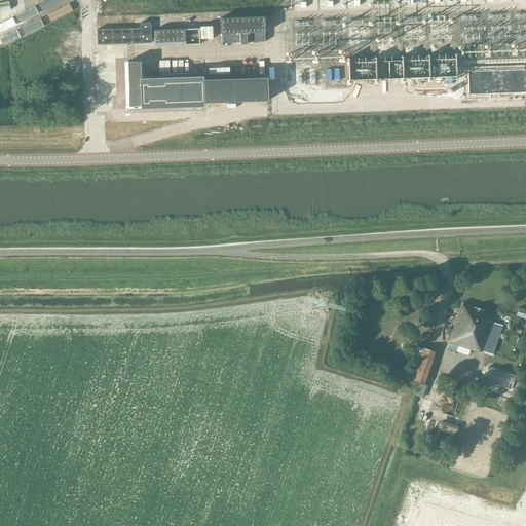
[(220,44),(239,43),(239,45),(246,45),(246,43),(265,42),(264,17),(220,20),(220,44)]
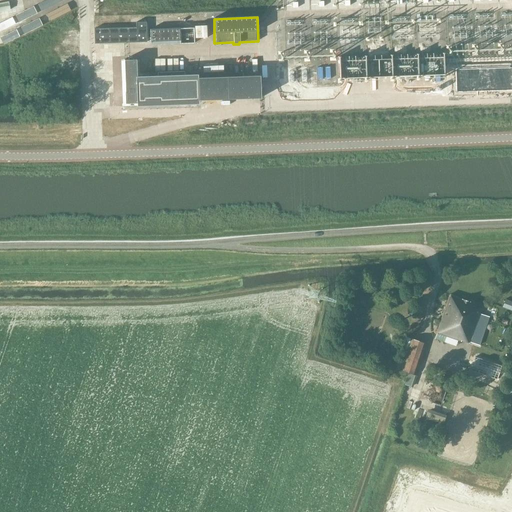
[(136,27),(94,29),(95,44),(147,42),(146,22),(136,22),(136,27)]
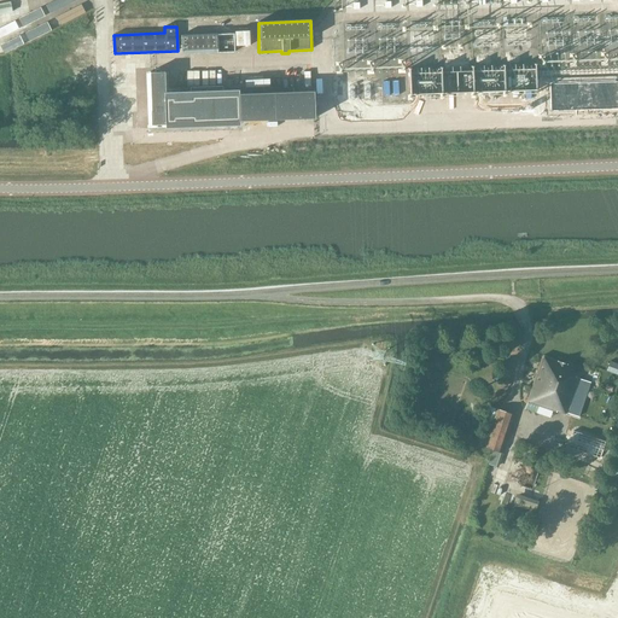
[(181,35),(181,51),(217,50),(217,34),(181,35)]
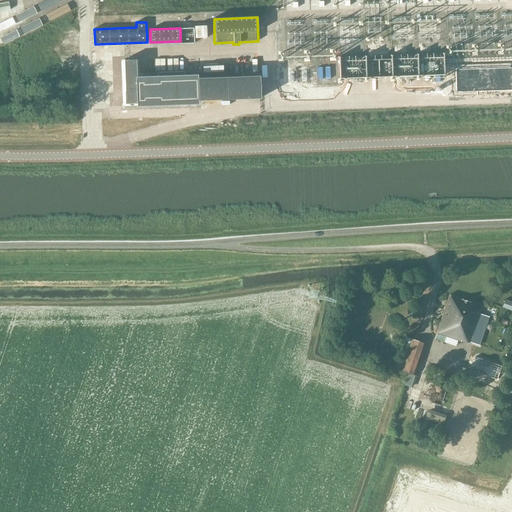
[(125,60),(126,104),(138,103),(138,102),(260,99),(259,76),(137,80),(137,59),(125,60)]
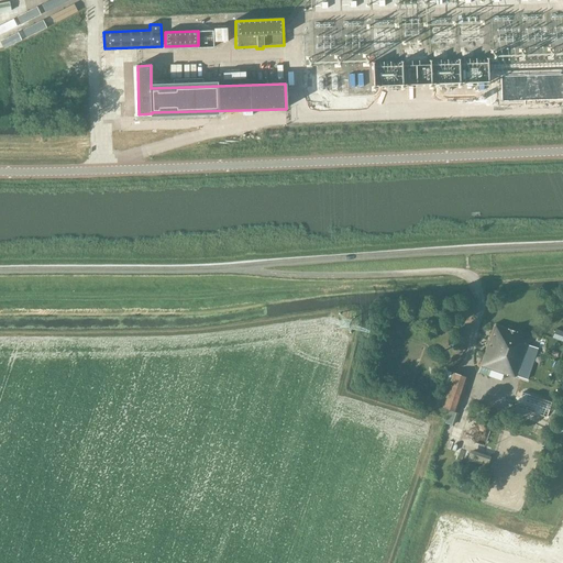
[(499,86),(499,100),(562,98),(562,72),(499,75),(499,86)]
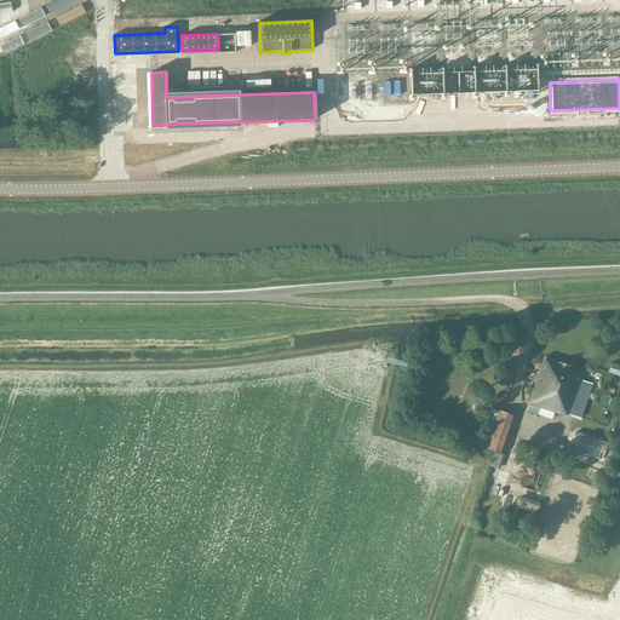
[(526,411),(532,413),(534,406),(558,413),(558,412),(568,415),(568,414),(578,418),(590,383),(580,380),(584,371),(545,357),(526,411)]
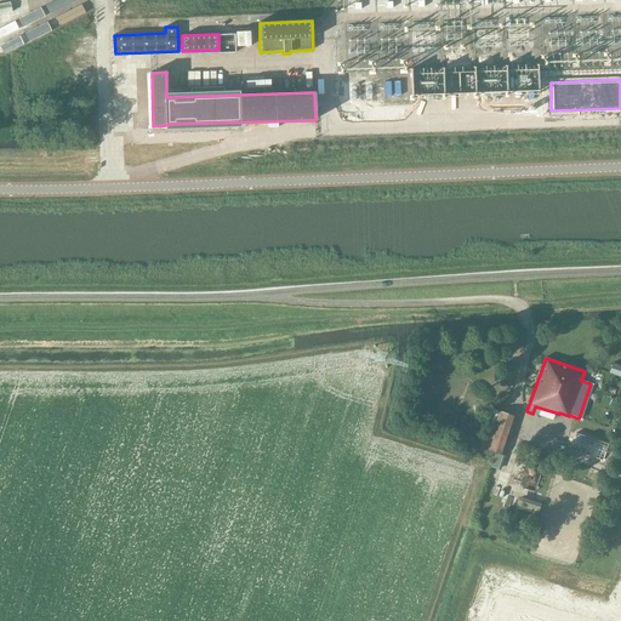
[(485,448),(505,455),(517,417),(499,410),(485,448)]
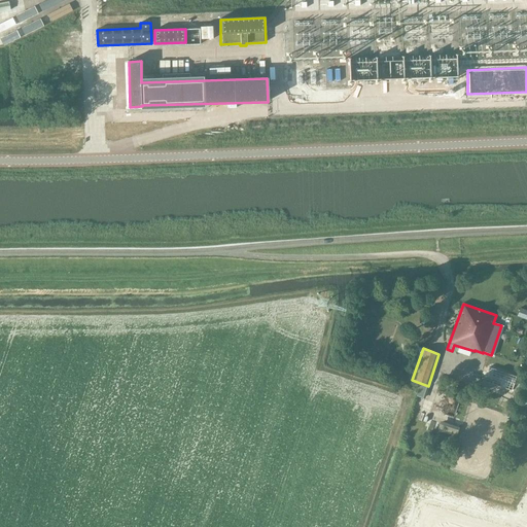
[(512,391),(517,377),(489,367),(484,382),(512,391)]
